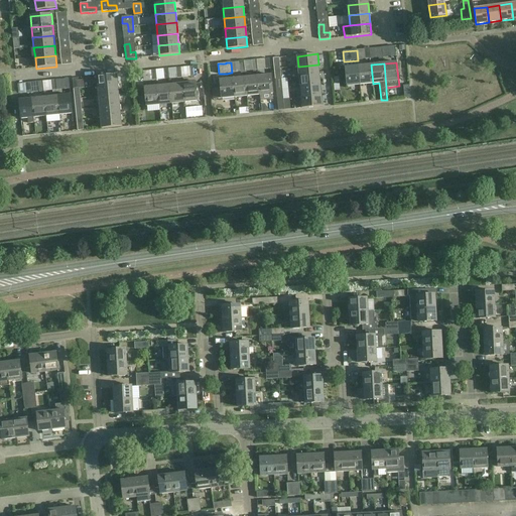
[(299,77),(319,75),(318,65),(298,67),(299,77)]
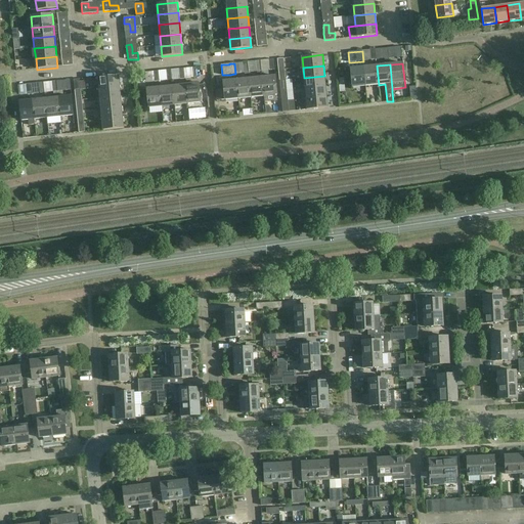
[(365,86),(379,85),(377,66),(363,68),(365,86)]
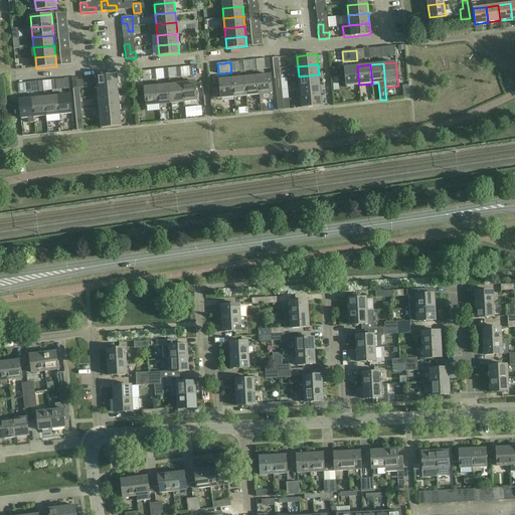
[(359,84),(357,66),(344,67),(346,86),(359,84)]
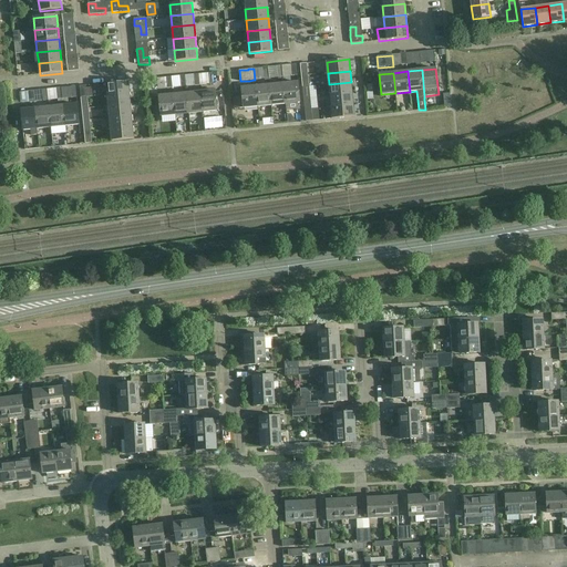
[(107,95),(131,93),(130,82),(106,84),(107,95)]
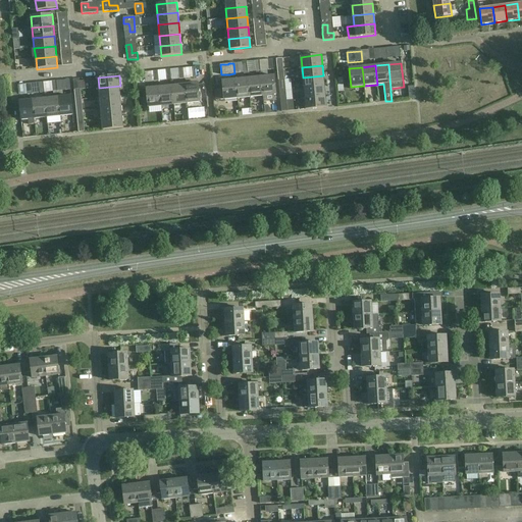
[(274,75),(260,77),(262,96),(263,102),(276,100),(274,75)]
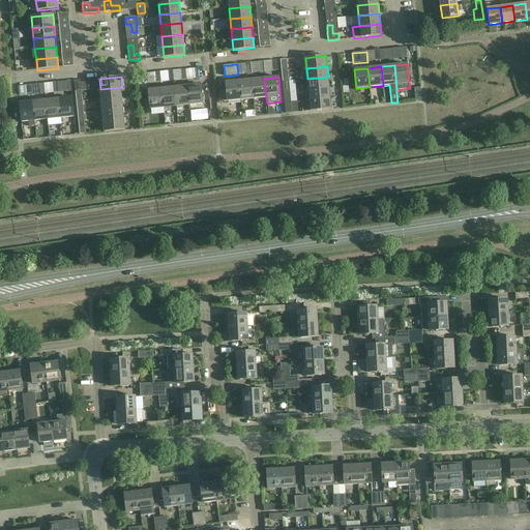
[(308,89),(329,87),(328,77),(307,79),(308,89)]
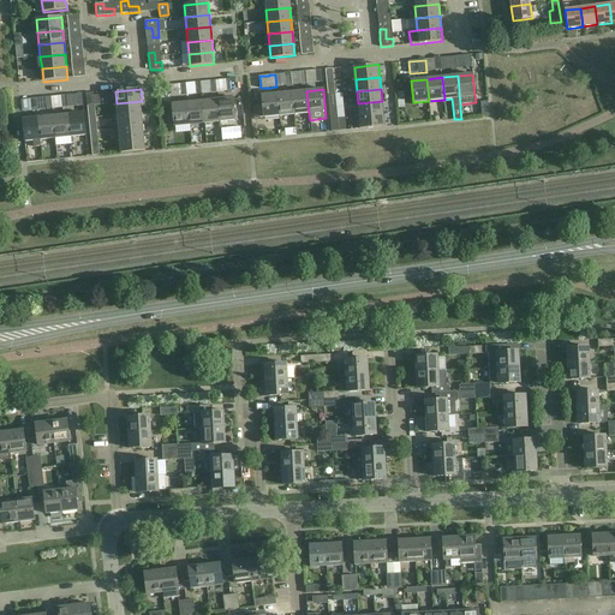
[(294,114),(309,113),(306,91),(292,93),(294,114)]
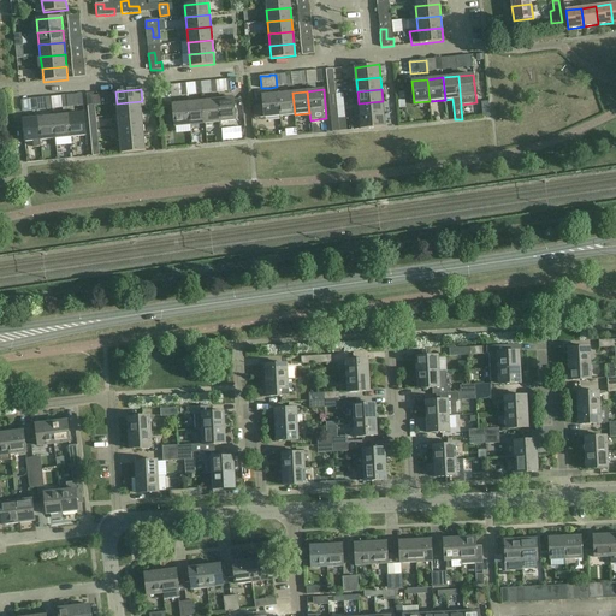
[(278,94),(280,116),(295,114),(292,93),(278,94)]
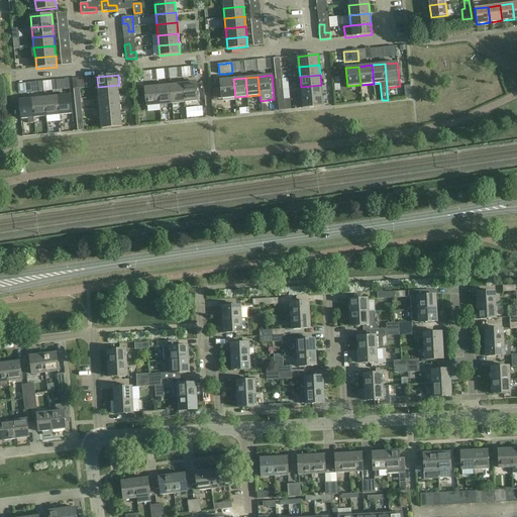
[(69,79),(57,80),(58,90),(70,89),(69,79)]
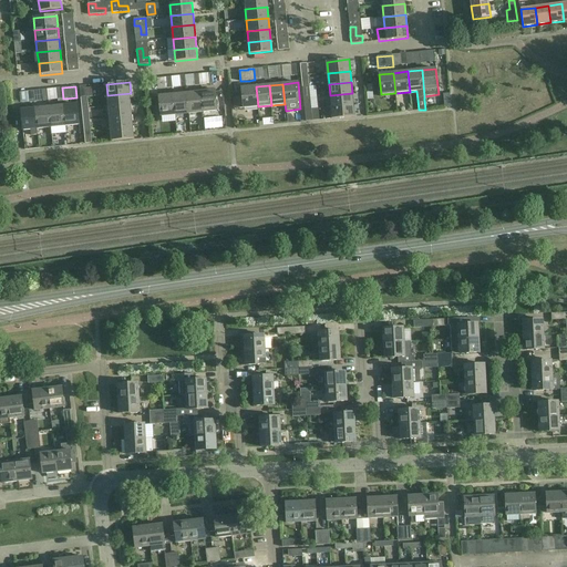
[(235,109),(258,106),(256,86),(241,88),(243,98),(233,98),(235,109)]
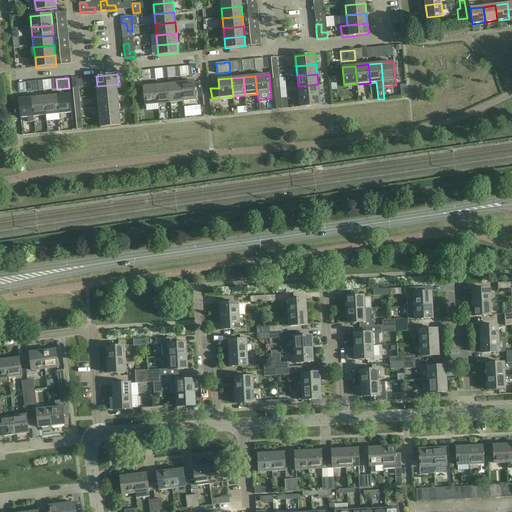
[(43,80),(44,91),(57,89),(56,79),(43,80)]
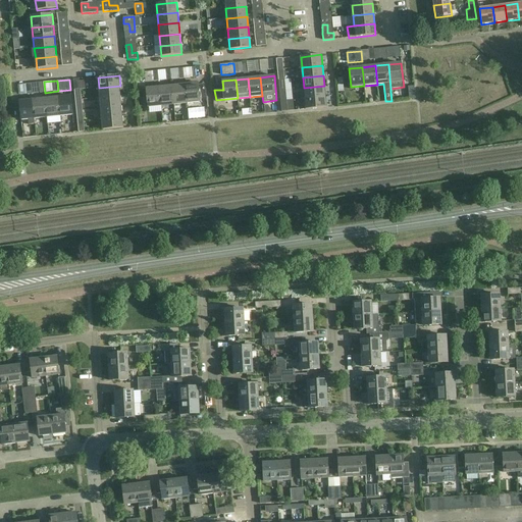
[(31,84),(32,94),(45,93),(44,82),(31,84)]
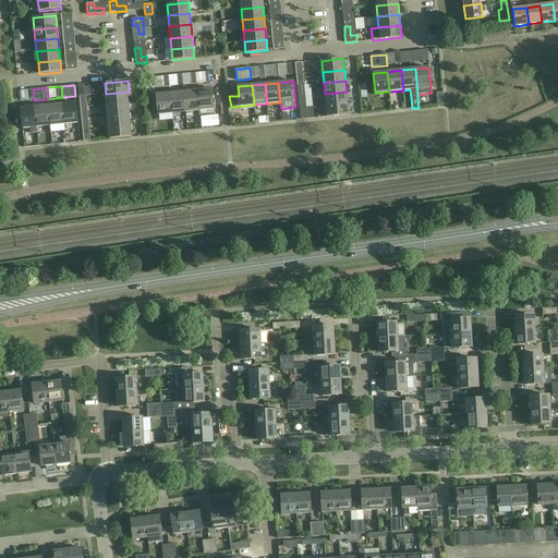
[(211,88),(198,89),(201,110),(214,108),(211,88)]
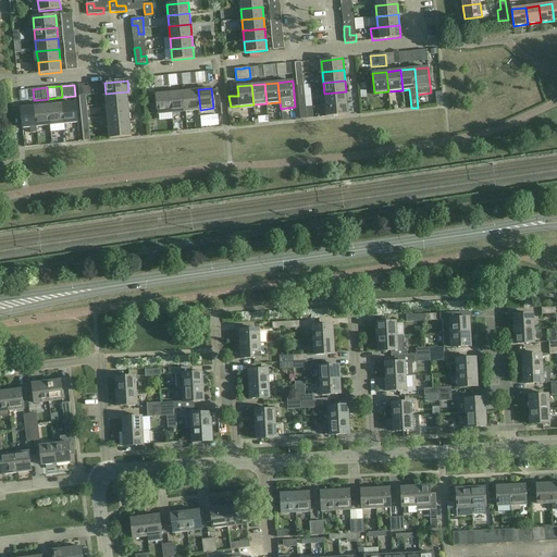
[(34,100),(33,89),(19,90),(20,102),(34,100)]
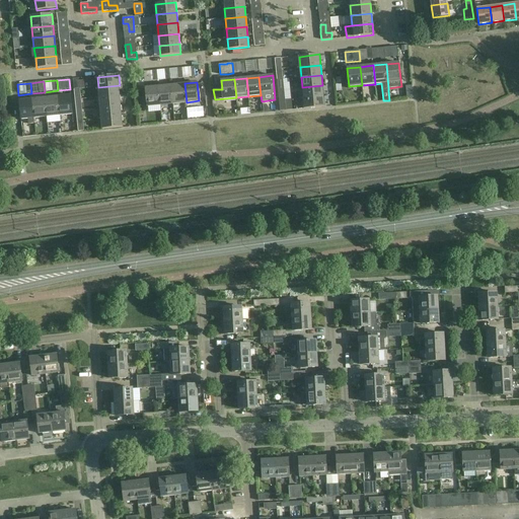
[(171,84),(173,103),(187,102),(184,83),(171,84)]
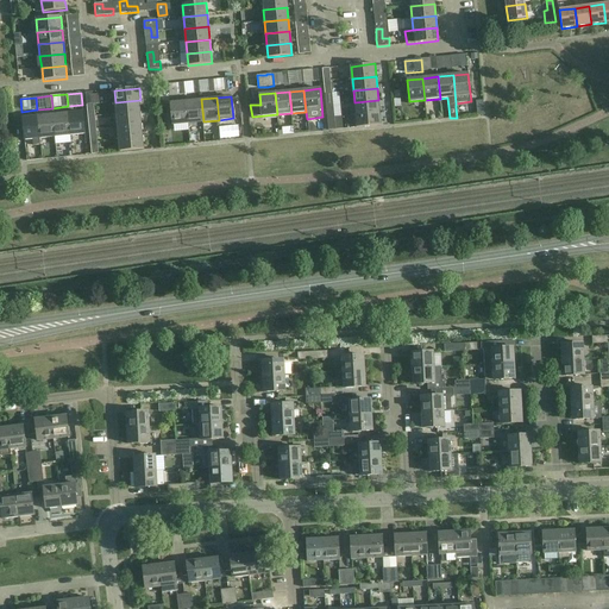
[(186,101),(188,123),(203,121),(201,99),(186,101)]
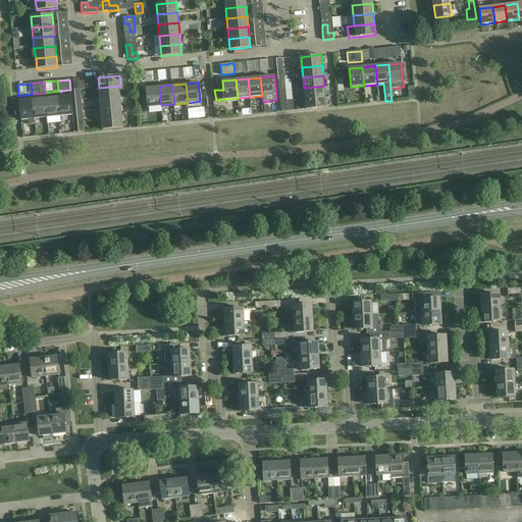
[(100,98),(121,96),(120,86),(99,88),(100,98)]
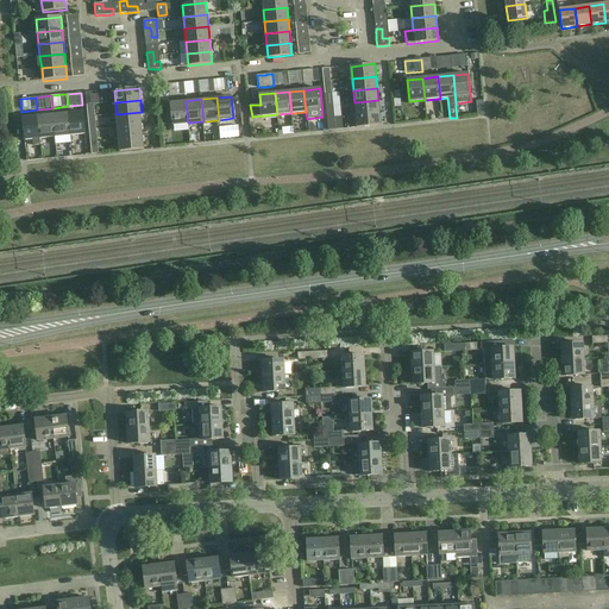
[(356,114),(380,112),(378,100),(355,102),(356,114)]
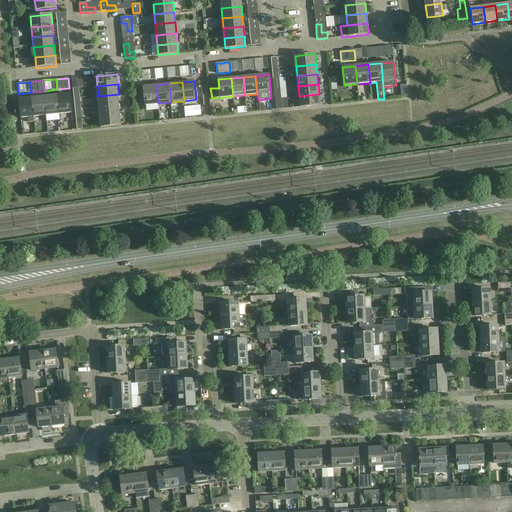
[(158,103),(156,85),(144,86),(146,105),(158,103)]
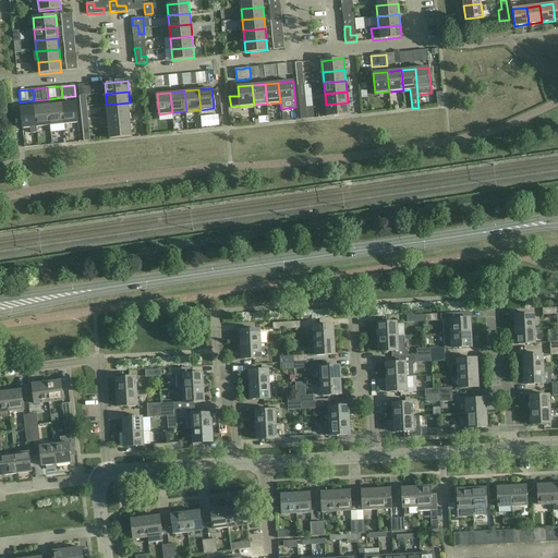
[(63,104),(65,124),(79,122),(76,102),(63,104)]
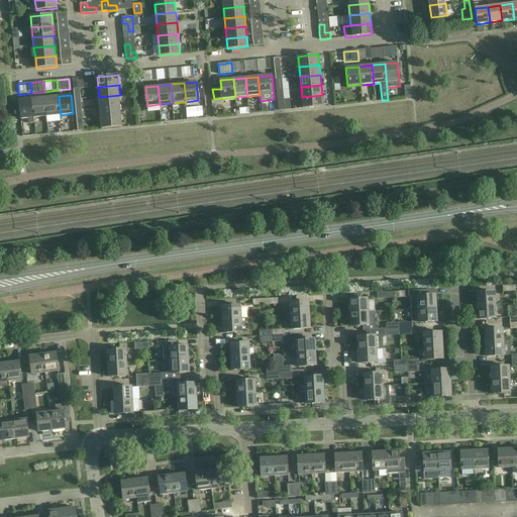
[(100,107),(121,105),(120,95),(99,97),(100,107)]
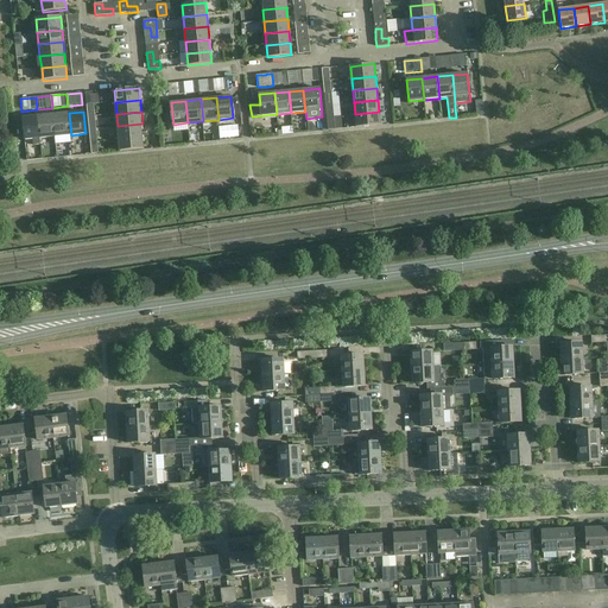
[(379,112),(355,114),(356,127),(380,125),(379,112)]
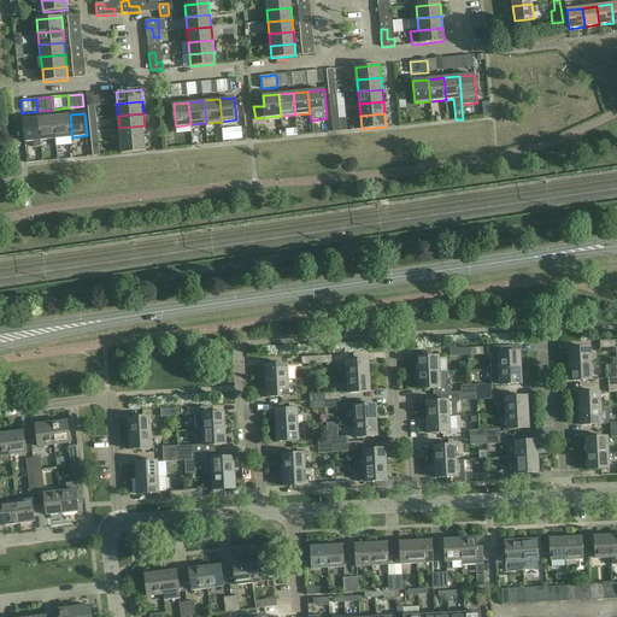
[(72,145),(72,137),(70,115),(54,117),(57,139),(58,146),(72,145)]
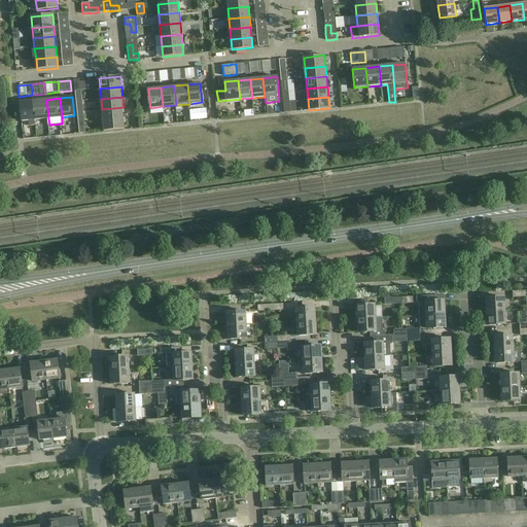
[(33,101),(35,119),(48,118),(46,100),(33,101)]
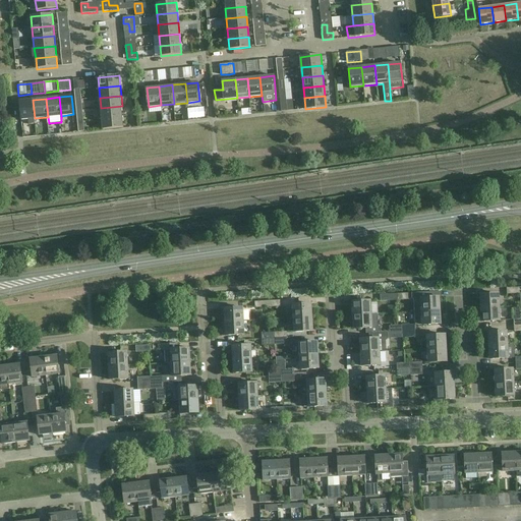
[(34,119),(35,118),(33,100),(19,101),(21,120),(29,119),(30,124),(35,124),(34,119)]
